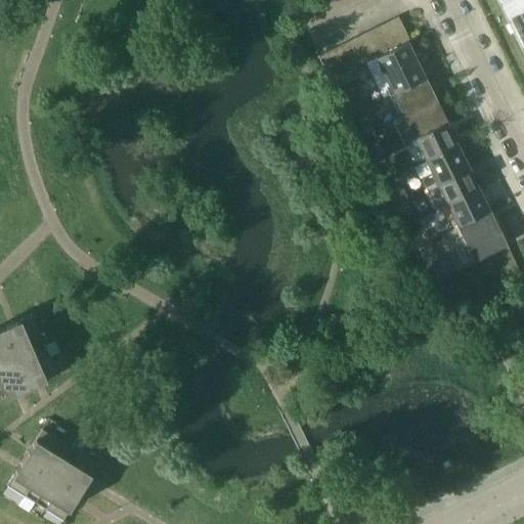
[(305,0),(294,5),(306,30),(317,24),(305,0)]
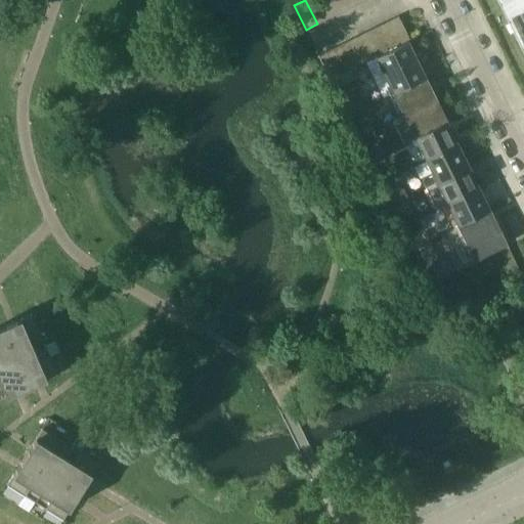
[(319,0),(305,0),(317,24),(329,18),(319,0)]
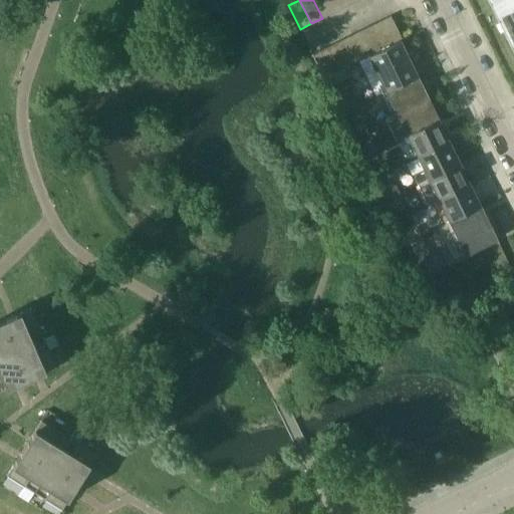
[(326,0),(313,0),(322,18),(332,13),(326,0)]
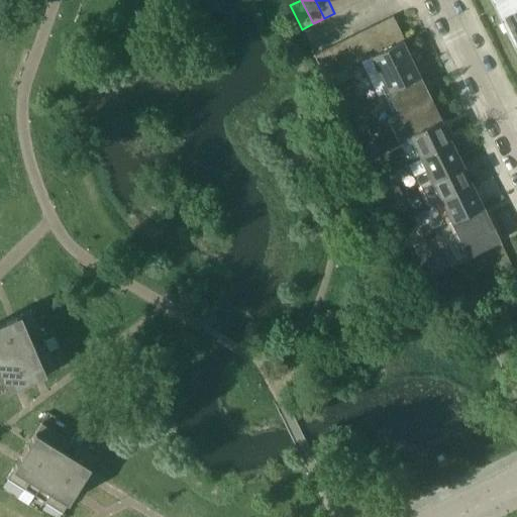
[(341,0),(328,0),(334,13),(345,7),(341,0)]
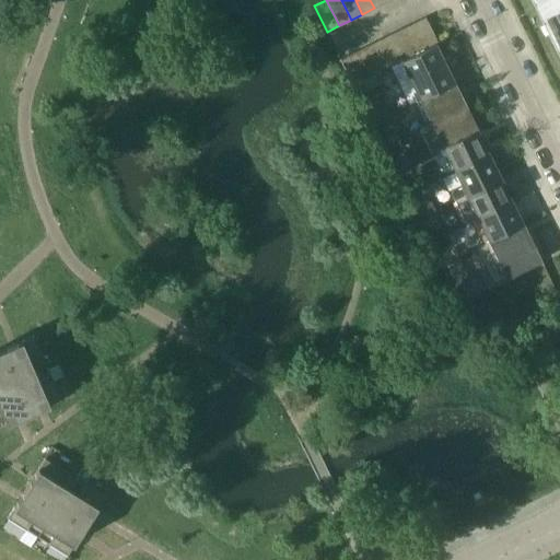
[(559,0),(536,0),(559,48),(559,0)]
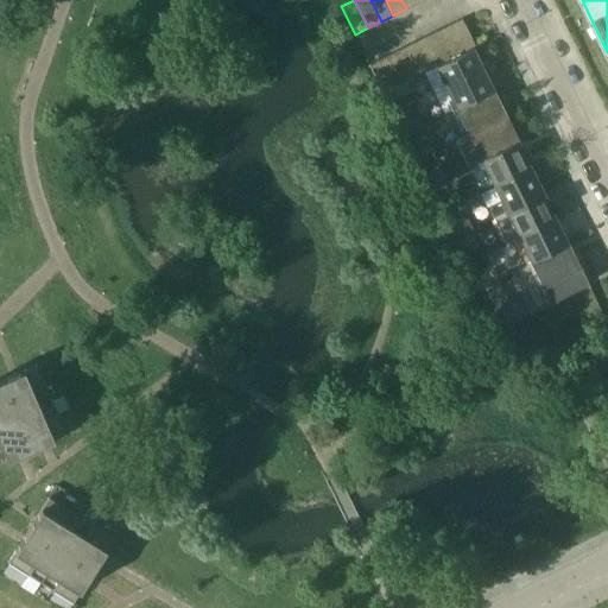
[(461,19),(447,26),(460,54),(473,48),(475,46),(461,19)]
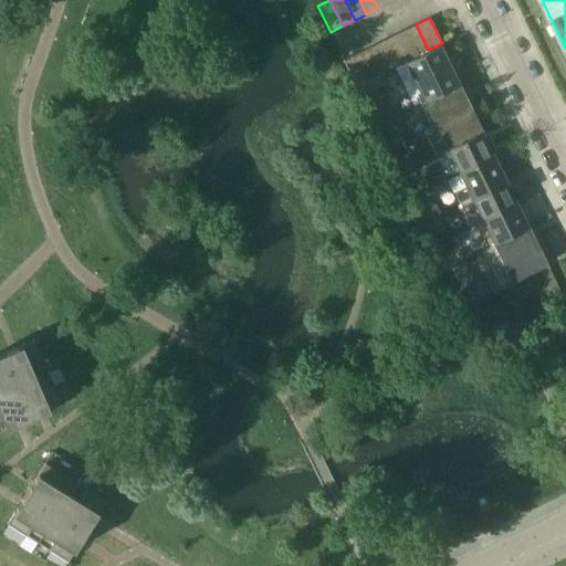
[(416,24),(404,30),(417,56),(428,50),(416,24)]
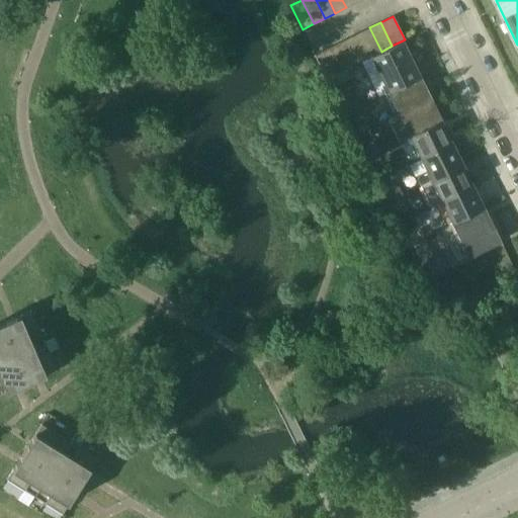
[(369,27),(358,33),(370,57),(381,52),(369,27)]
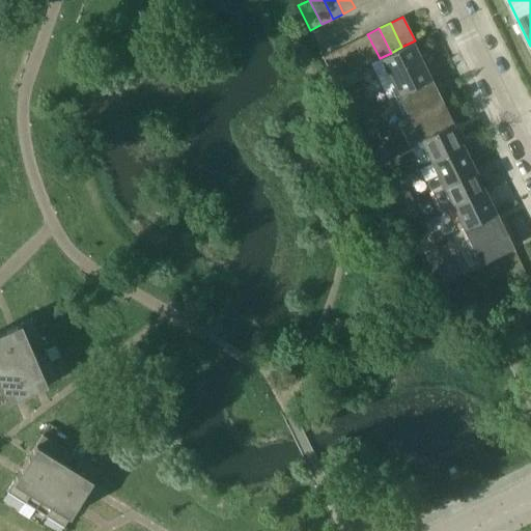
[(367,34),(357,39),(368,63),(380,58),(367,34)]
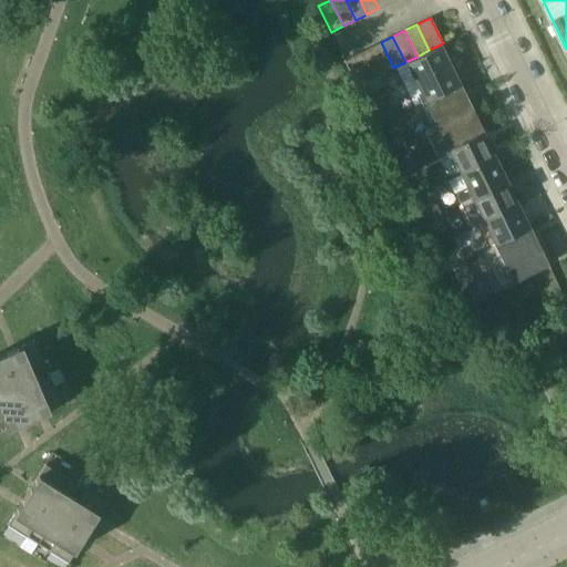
[(381,42),(369,48),(381,73),(393,68),(381,42)]
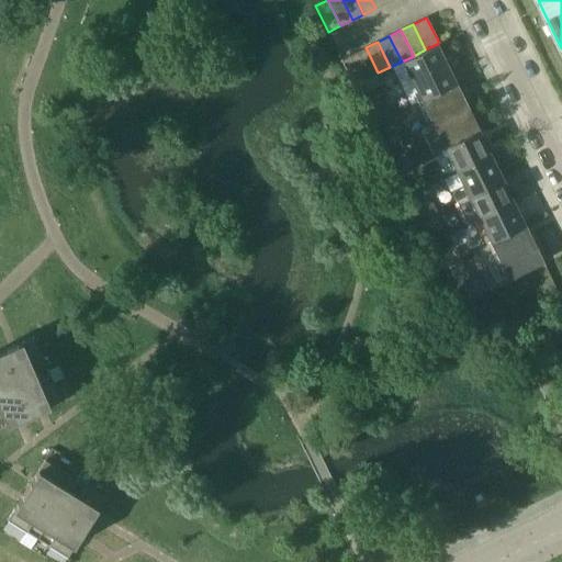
[(425,49),(414,56),(402,62),(422,101),(457,85),(437,44),(425,49)]
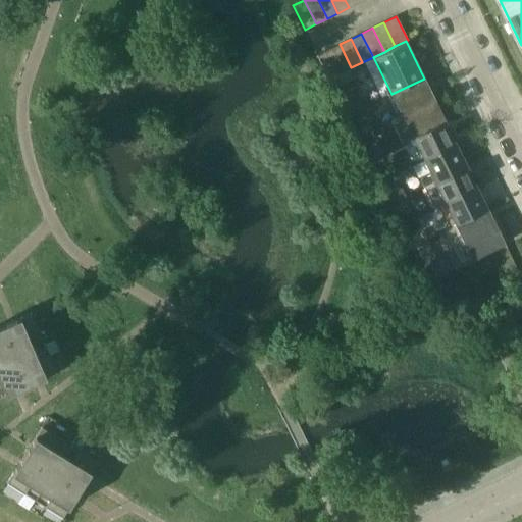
[(340,44),(328,49),(341,73),(351,67),(340,44)]
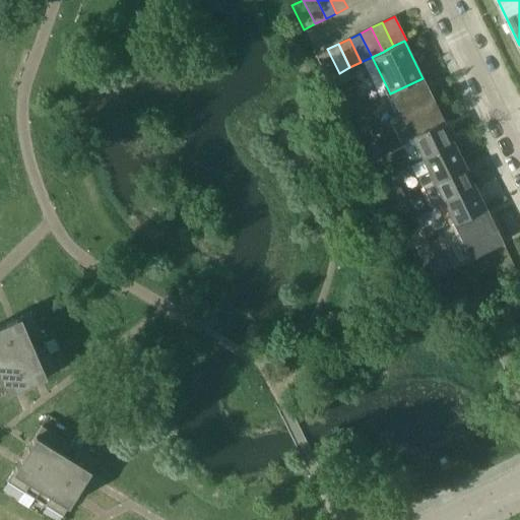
[(327,49),(316,55),(327,78),(339,73),(327,49)]
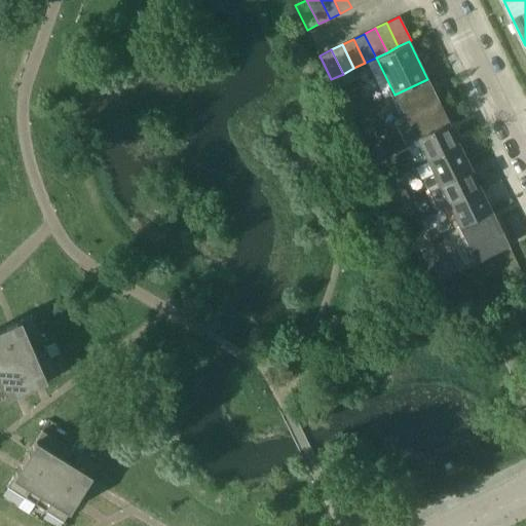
[(427,79),(395,95),(405,116),(438,101),(427,79)]
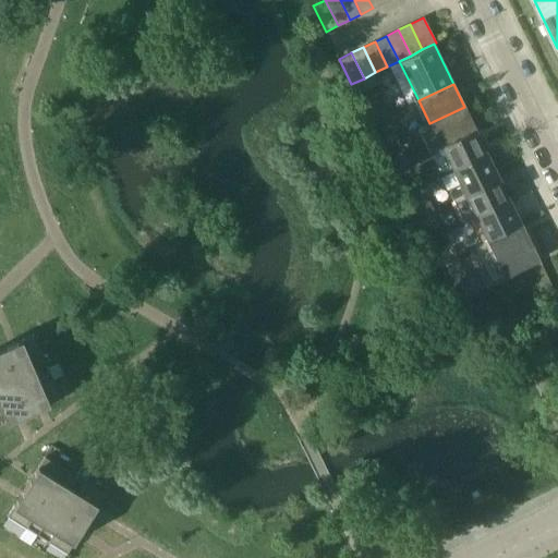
[(383,107),(372,112),(375,121),(387,116),(383,107)]
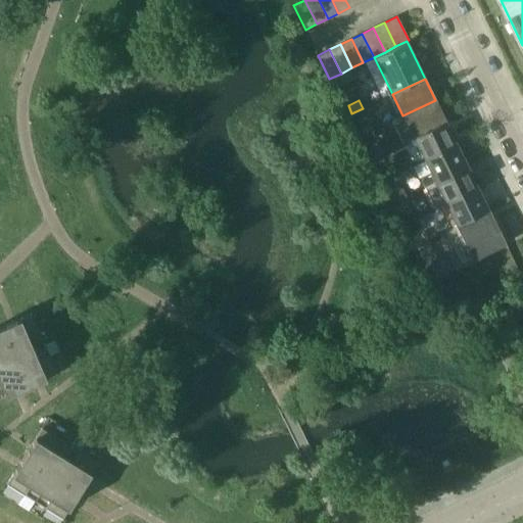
[(408,140),(446,122),(435,100),(402,115),(391,121),(402,143),(408,140)]
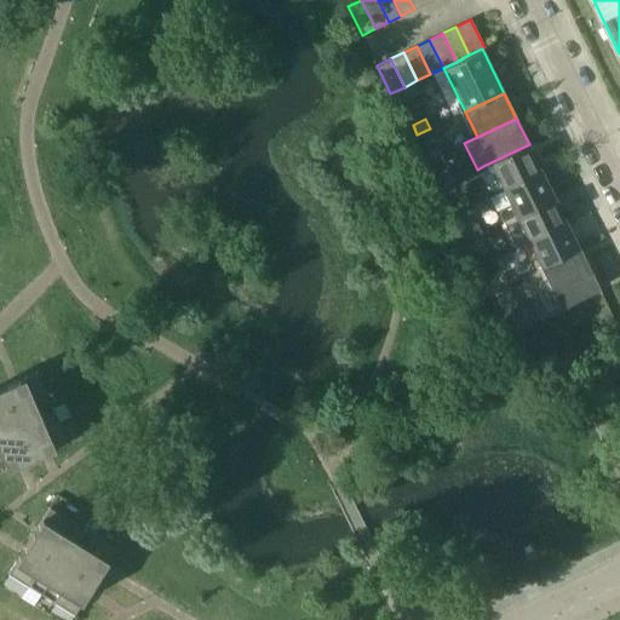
[(430,128),(417,135),(422,142),(434,136),(430,128)]
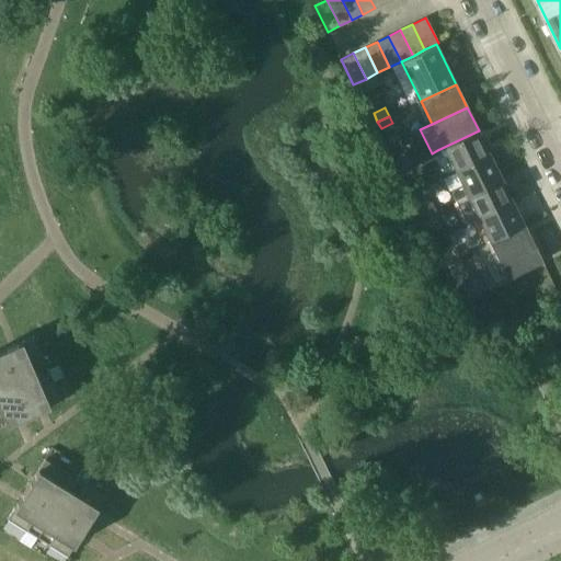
[(490,153),(479,130),(437,150),(442,158),(447,156),(455,171),(490,153)]
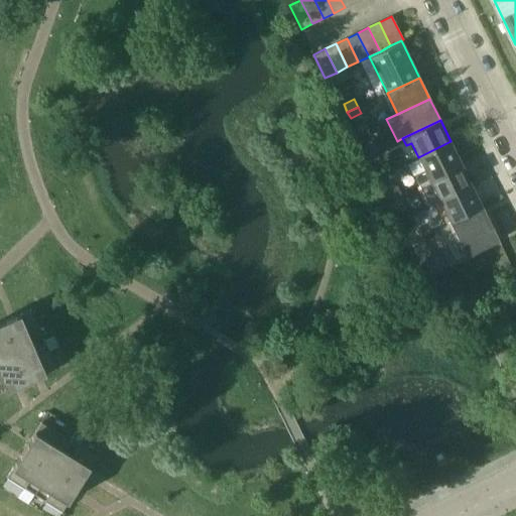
[(418,183),(462,163),(450,141),(418,157),(424,170),(413,175),(418,183)]
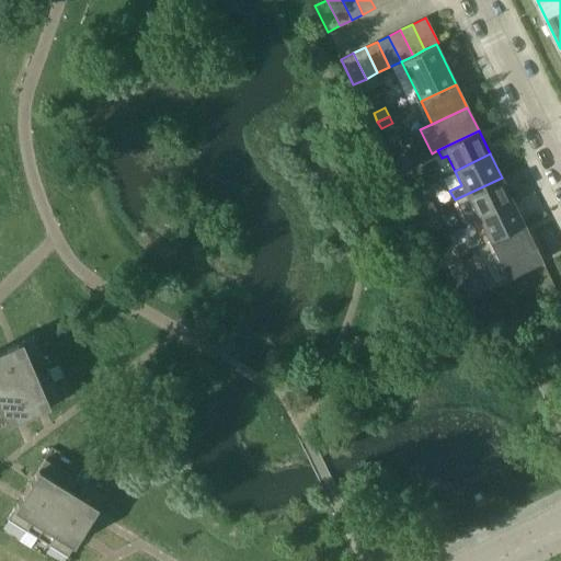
[(408,155),(397,160),(400,169),(412,162),(408,155)]
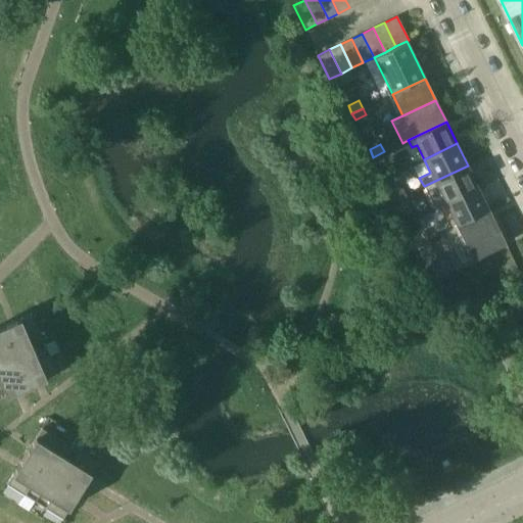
[(384,151),(373,157),(377,164),(387,158),(384,151)]
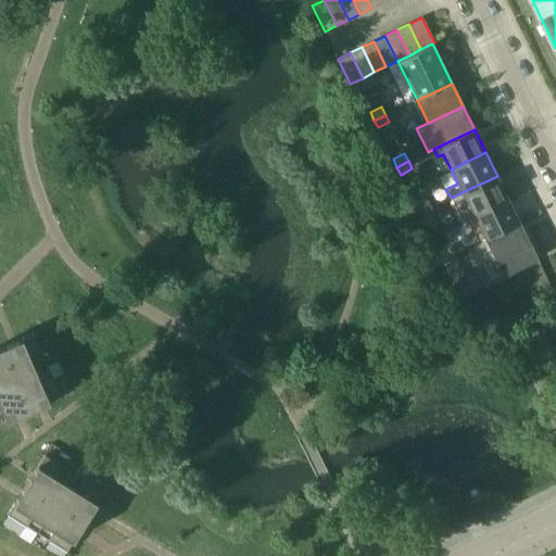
[(474,216),(508,200),(497,176),(451,198),(462,222),(474,216)]
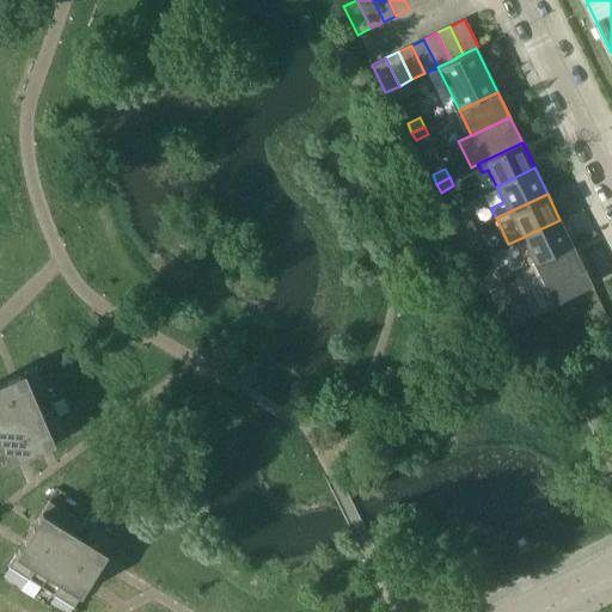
[(470,220),(458,226),(461,234),(475,228),(470,220)]
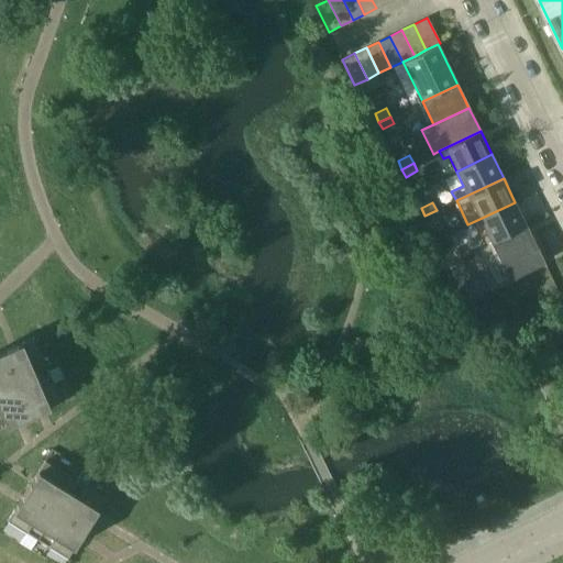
[(527,225),(515,202),(479,219),(492,243),(527,225)]
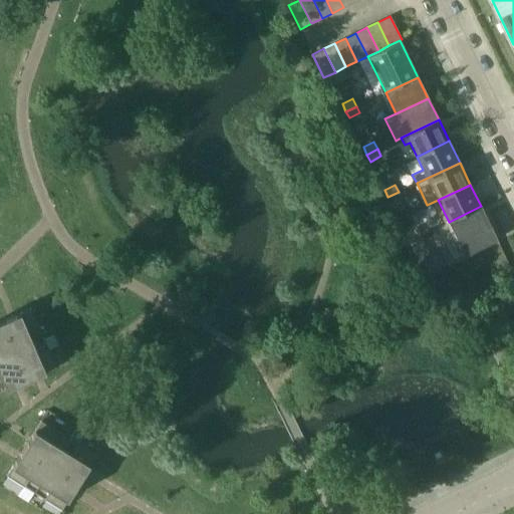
[(399,192),(388,197),(392,205),(402,200),(399,192)]
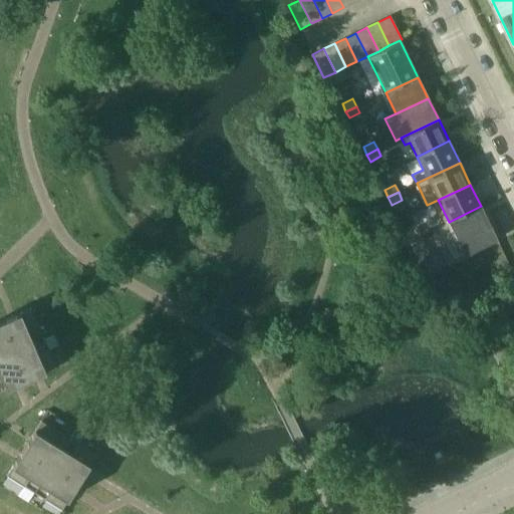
[(481,206),(449,222),(465,255),(497,239),(481,206)]
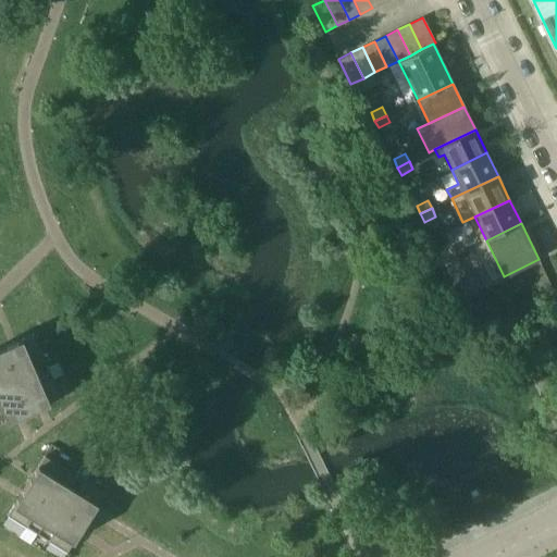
[(440,254),(443,261),(455,255),(450,247),(440,254)]
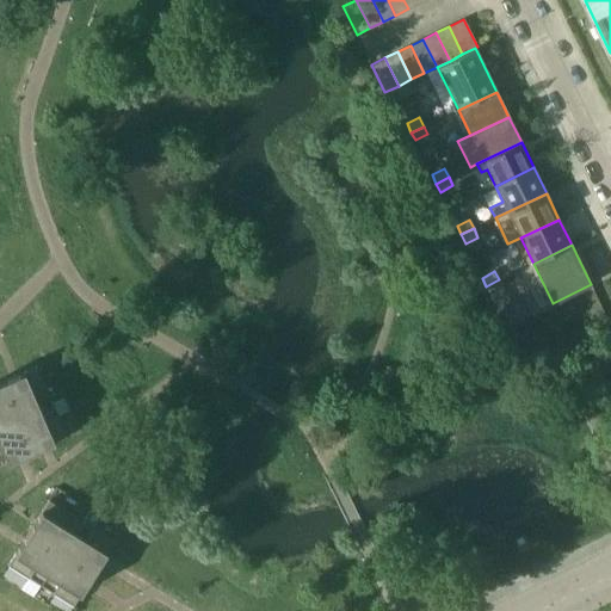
[(499,279),(486,287),(491,295),(503,289),(499,279)]
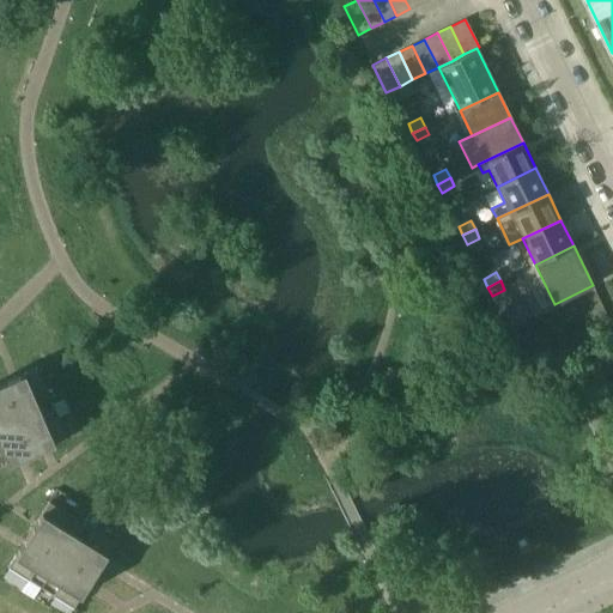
[(52,402),(36,368),(1,382),(16,418),(52,402)]
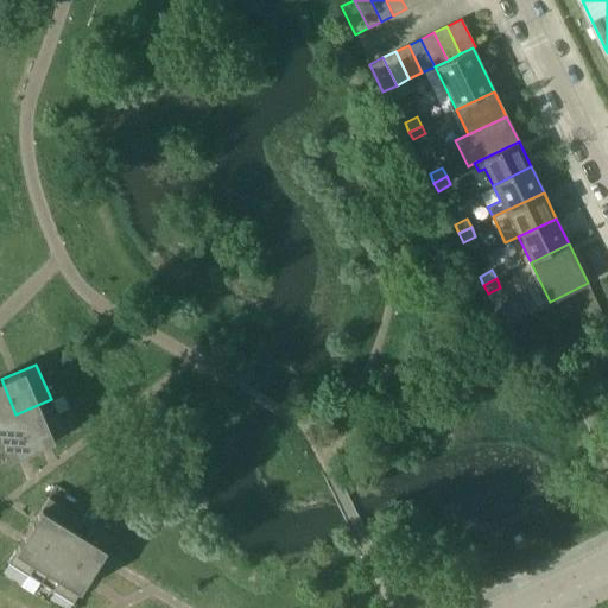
[(0,420),(16,415),(1,379),(0,379),(0,420)]
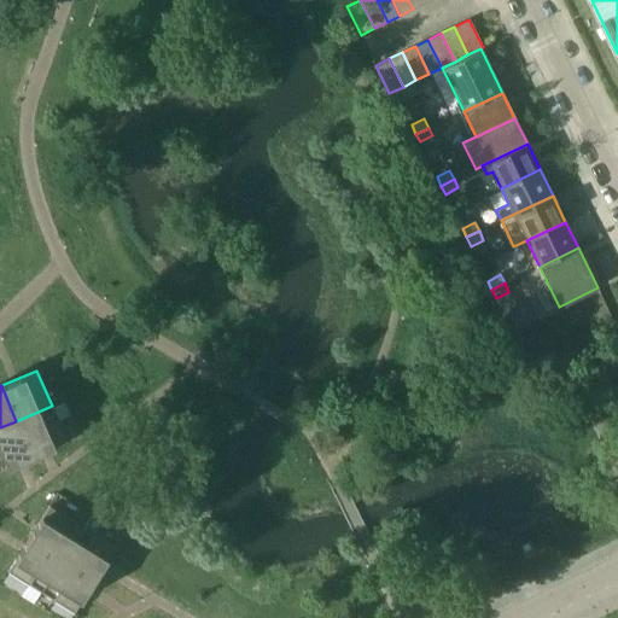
[(68,442),(52,406),(16,421),(31,458),(68,442)]
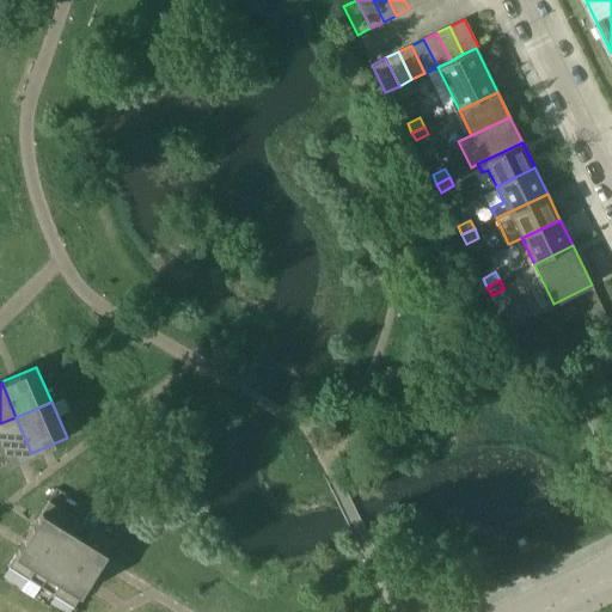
[(0,465),(31,453),(16,417),(0,423),(0,465)]
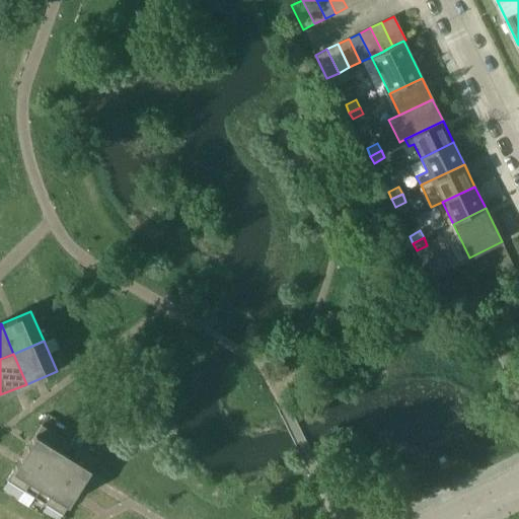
[(52,469),(69,441),(41,424),(23,452),(52,469)]
